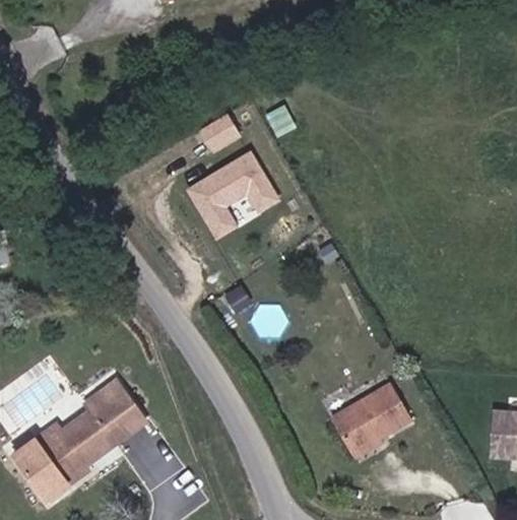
[(229,112),(197,127),(208,150),(240,136),(229,112)]
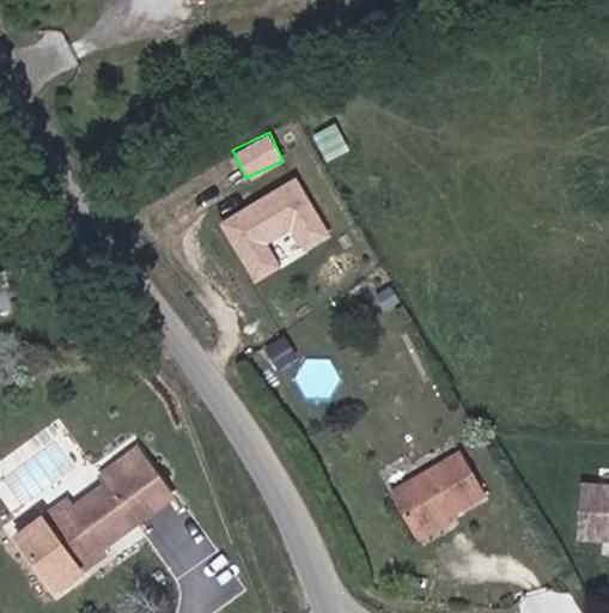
[(292,180),(218,223),(253,280),(279,266),(266,243),(288,230),(302,253),(327,238),(292,180)]
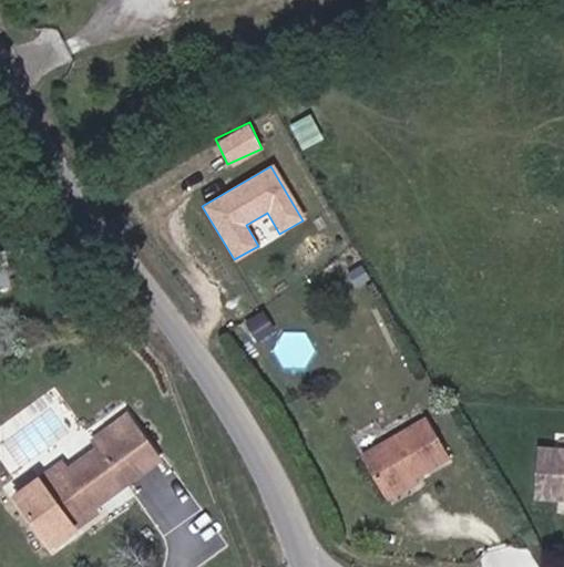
[(361,453),(385,493),(448,459),(426,418),(361,453)]
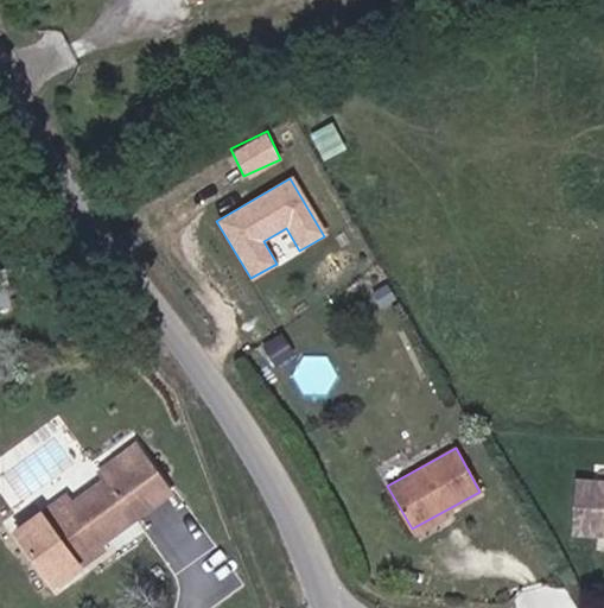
[(183,499),(148,450),(112,477),(118,485),(81,510),(75,501),(20,540),(58,595),(112,557),(109,552),(146,526),(145,525),(183,499)]
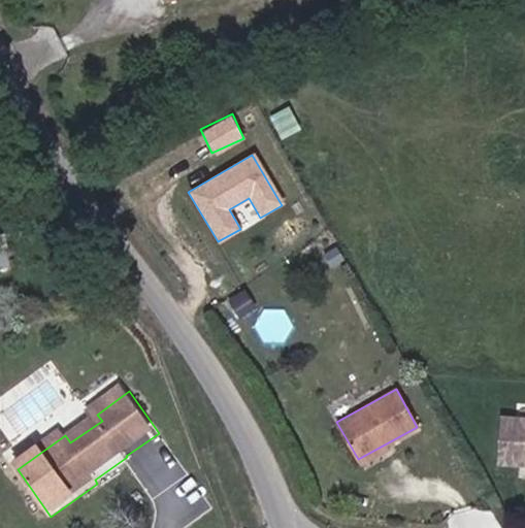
[(524,416),(501,414),(496,459),(524,461),(524,416)]
